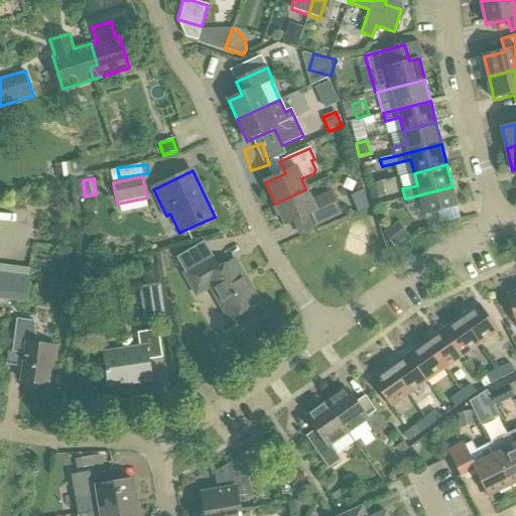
[(453,186),(405,199),(407,206),(421,202),(424,215),(458,207),(453,186)]
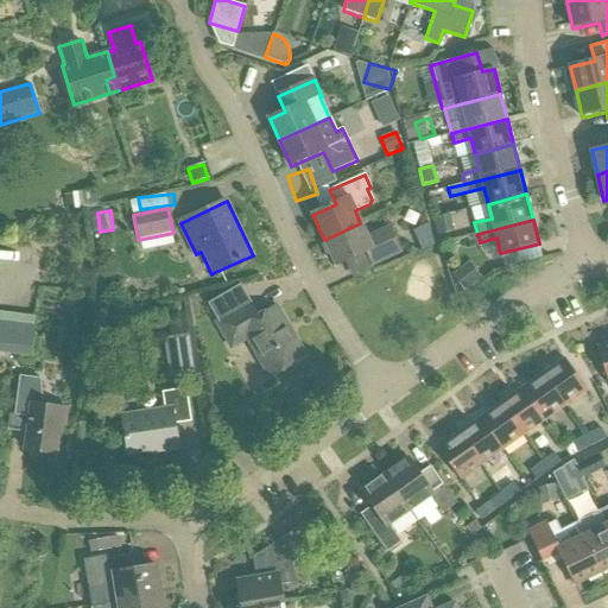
[(360,223),(324,240),(336,267),(366,254),(371,266),(401,253),(390,226),(366,235),(360,223)]
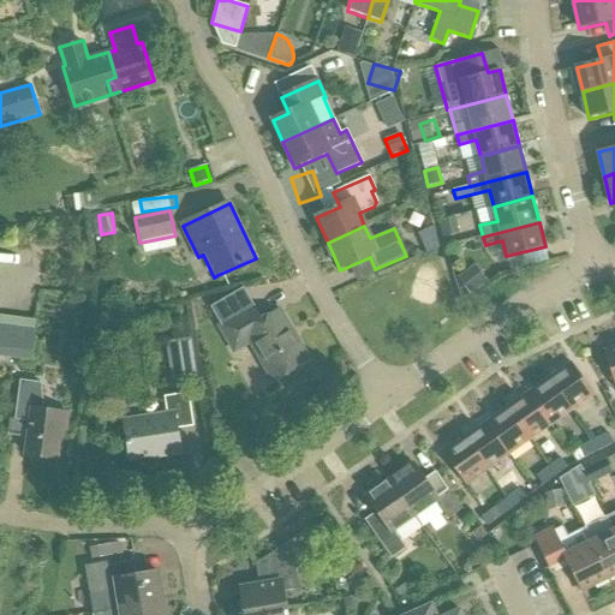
[(439,243),(434,227),(417,234),(424,249),(439,243)]
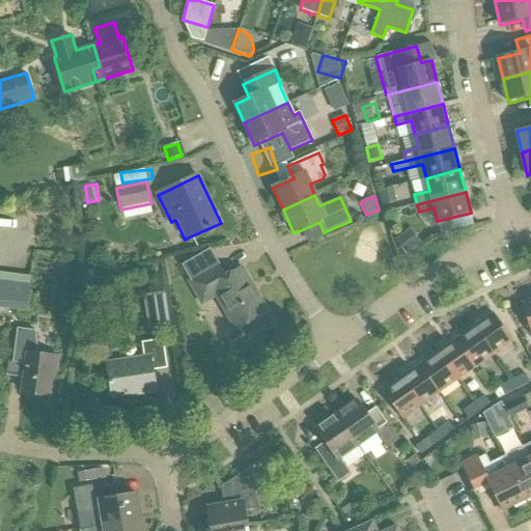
[(407,231),(395,241),(404,254),(417,245),(407,231)]
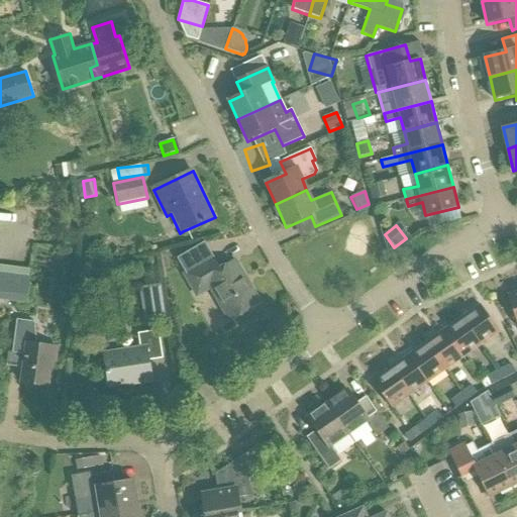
[(221,270),(214,257),(183,276),(196,298),(211,289),(230,321),(260,303),(235,262),(221,270)]
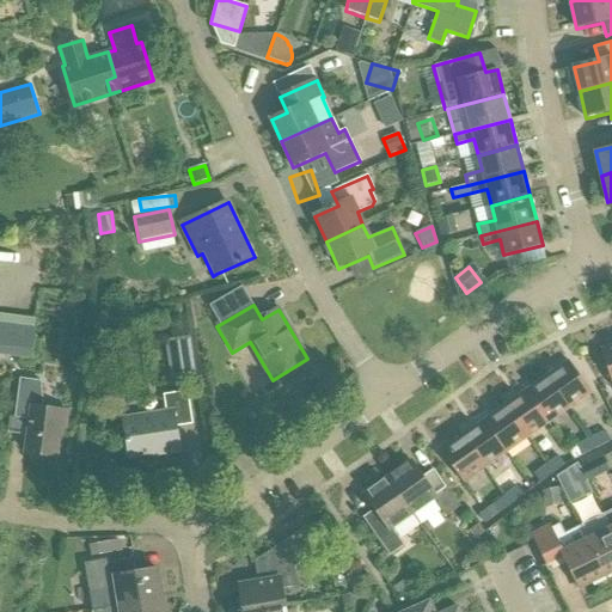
[(0,355),(30,360),(35,329),(0,323),(0,355)]
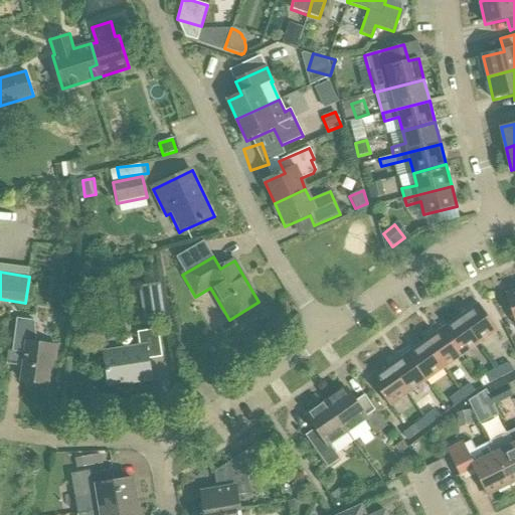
[(144,319),(164,315),(159,284),(139,287),(144,319)]
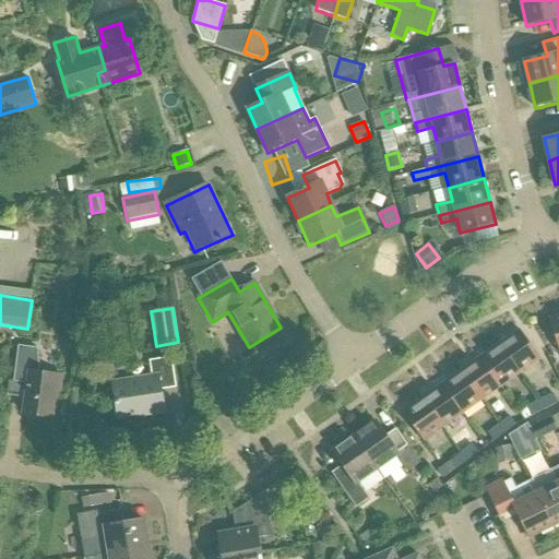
[(558,351),(558,317),(549,321),(558,351)]
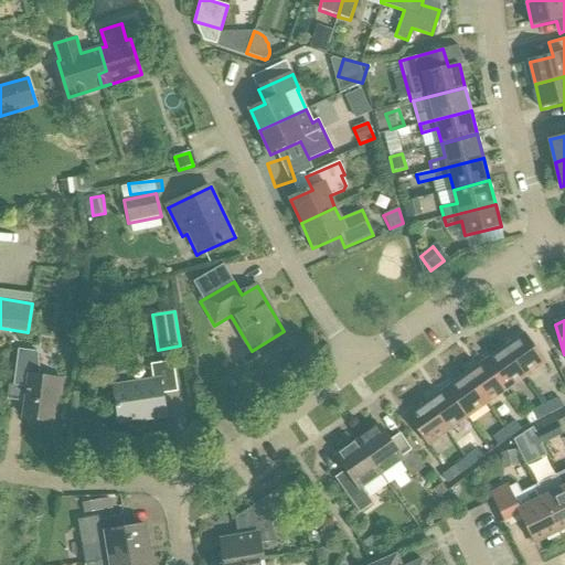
[(505,348),(526,377),(546,364),(525,334),(505,348)]
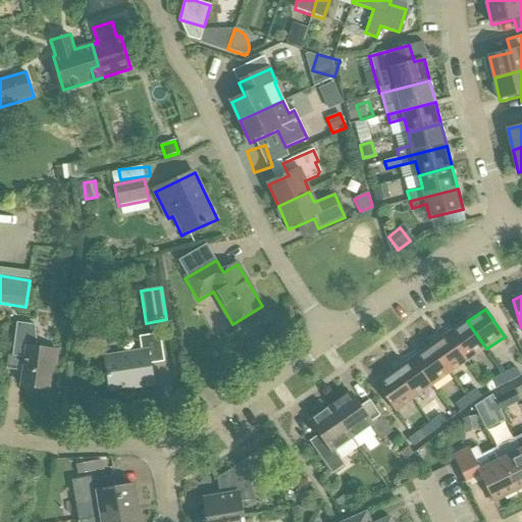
[(468,362),(486,349),(467,321),(449,334),(468,362)]
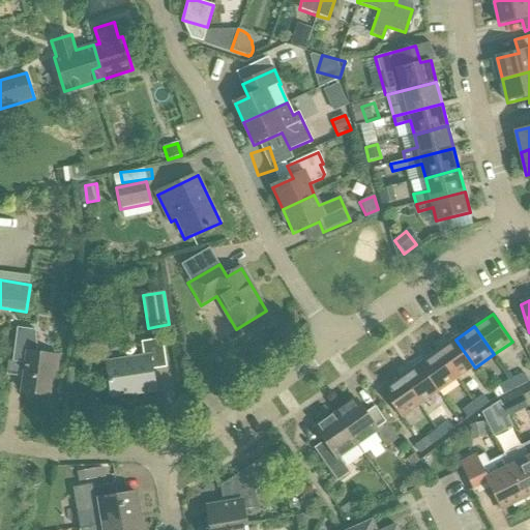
[(141,394),(157,391),(153,371),(167,369),(162,339),(141,342),(143,358),(108,363),(113,396),(140,392),(141,394)]
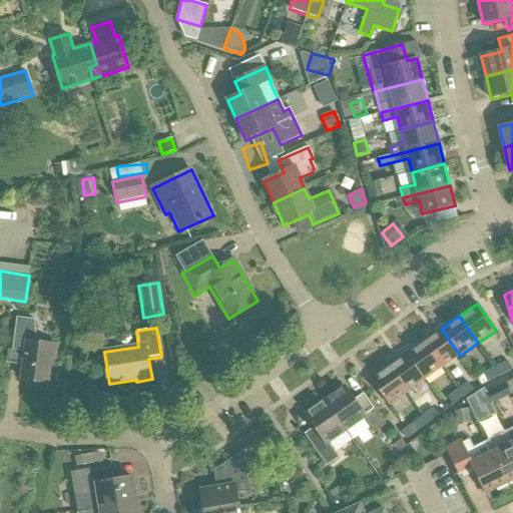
[(443,368),(460,356),(441,329),(424,341),(443,368)]
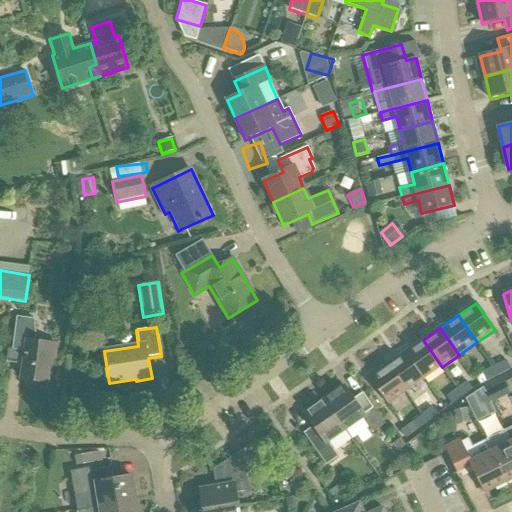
[(424,380),(442,367),(423,340),(405,353),(424,380)]
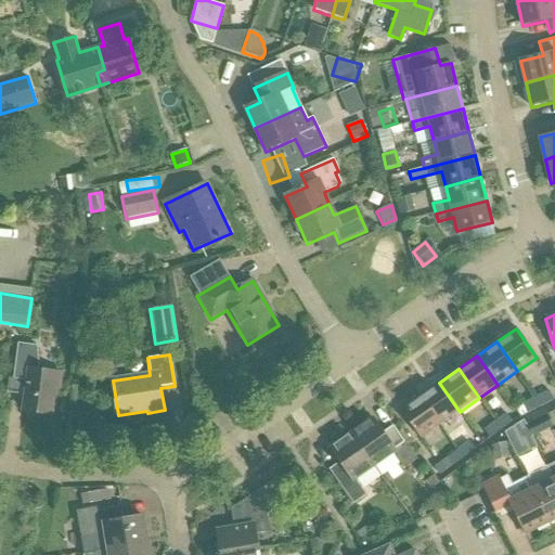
[(59,390),(61,374),(30,370),(24,411),(27,411),(28,415),(38,416),(41,413),(51,414),(54,389),(59,390)]
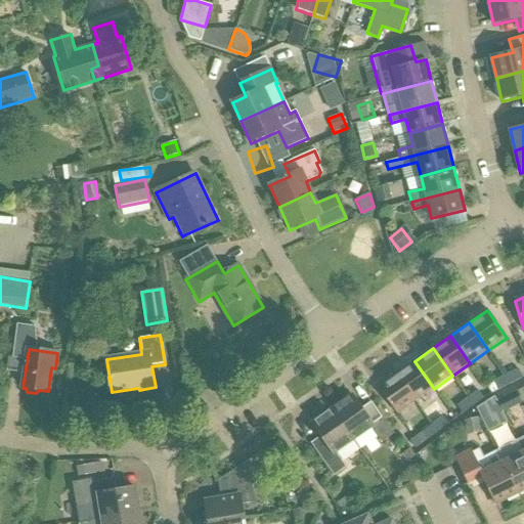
[(416,401),(434,389),(415,361),(396,374),(416,401)]
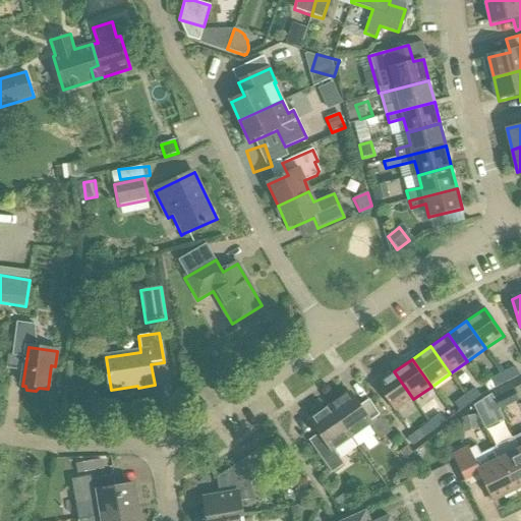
[(515,366),(502,372),(507,382),(519,375),(515,366)]
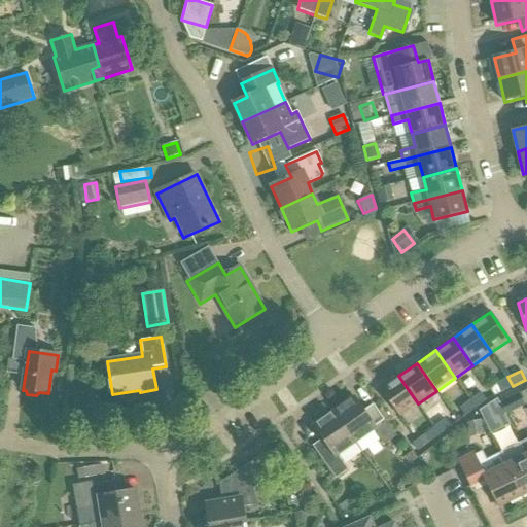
[(399,417),(418,403),(398,376),(380,389),(399,417)]
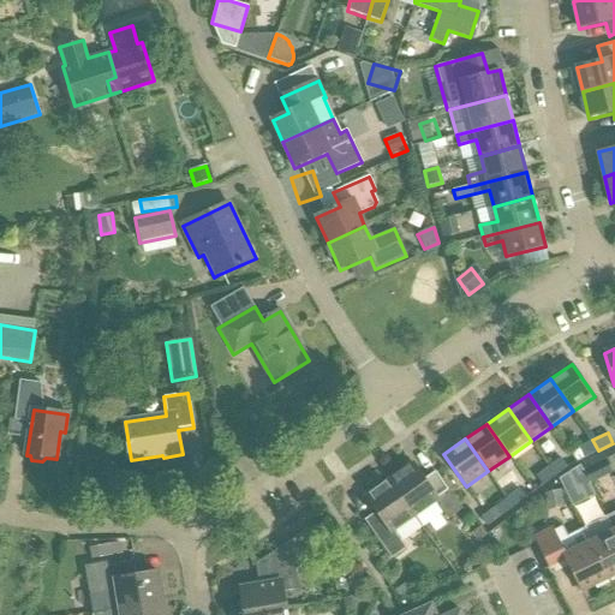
[(592,440),(569,452),(577,461),(598,451),(592,440)]
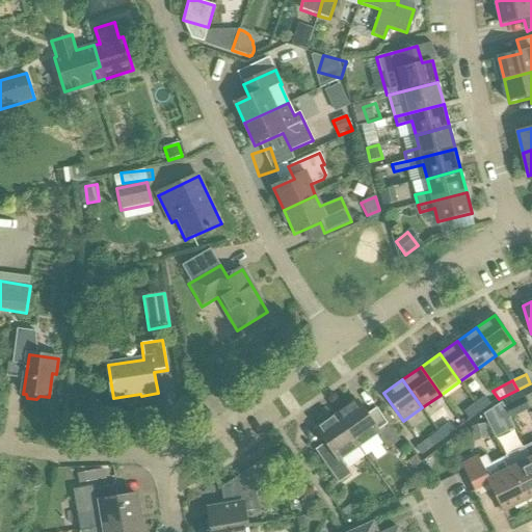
[(484,397),(474,404),(480,413),(490,404),(484,397)]
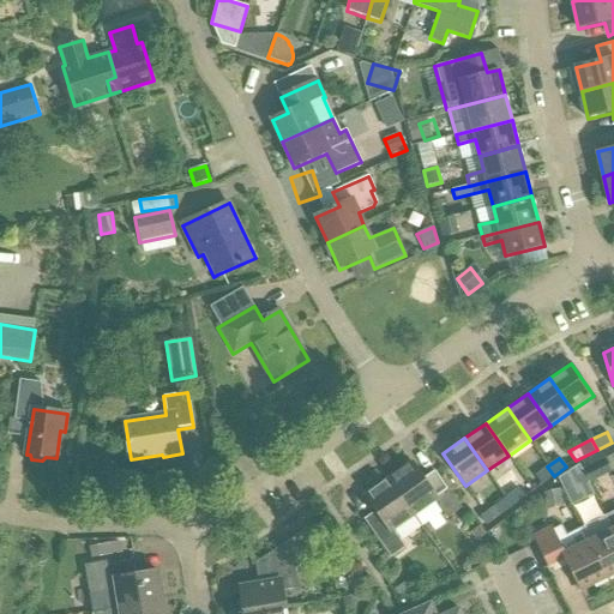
[(390,481),(414,516),(434,500),(447,519),(462,509),(443,482),(432,489),(413,464),(390,481)]
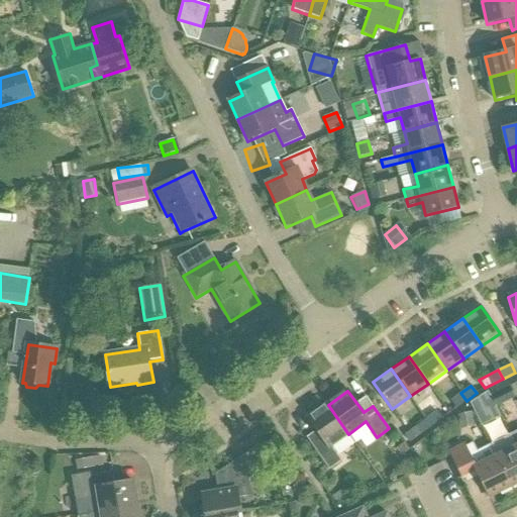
[(496,406),(491,396),(490,396),(487,392),(479,397),(470,404),(476,416),(496,406)]
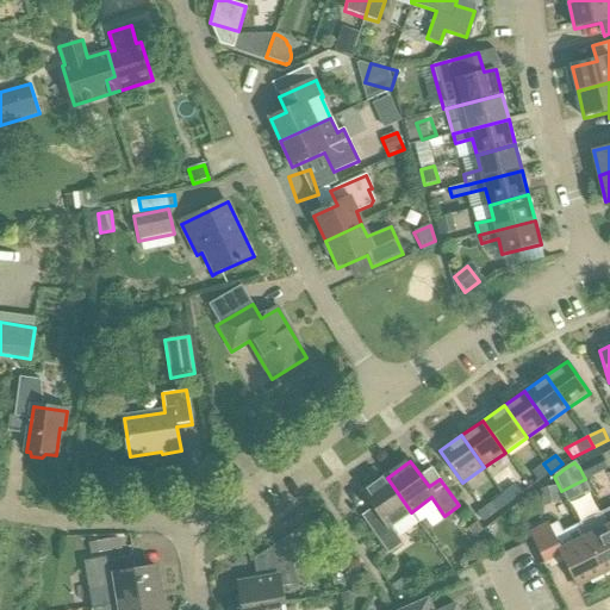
[(543,464),(533,473),(539,481),(551,473),(543,464)]
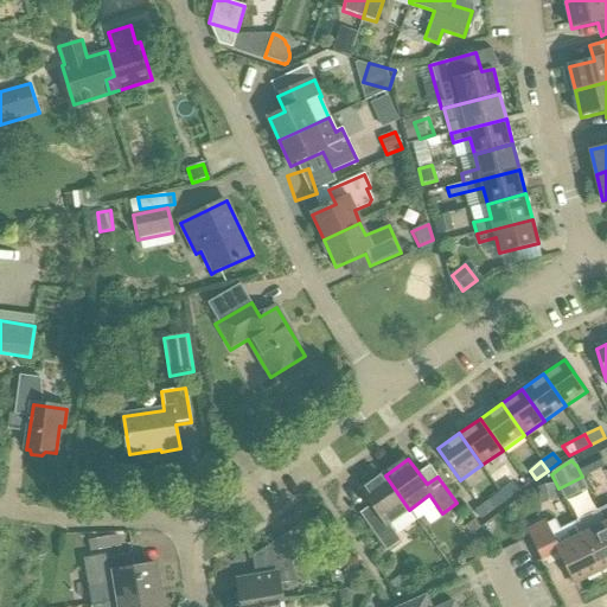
[(389,524),(409,510),(385,475),(362,491),(379,516),(368,524),(388,553),(402,542),(389,524)]
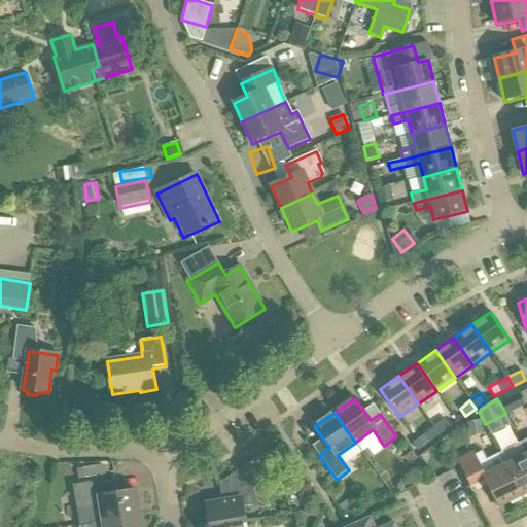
[(504,441),(522,433),(514,415),(496,422),(504,441)]
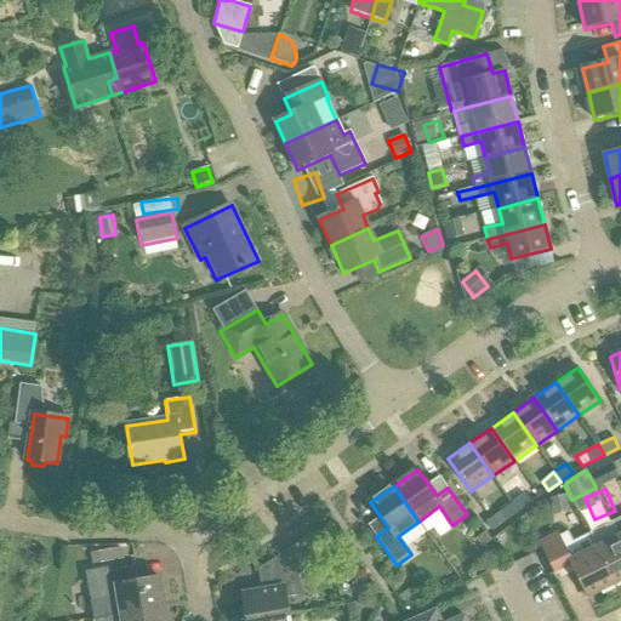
[(518,512),(530,503),(524,494),(512,503),(518,512)]
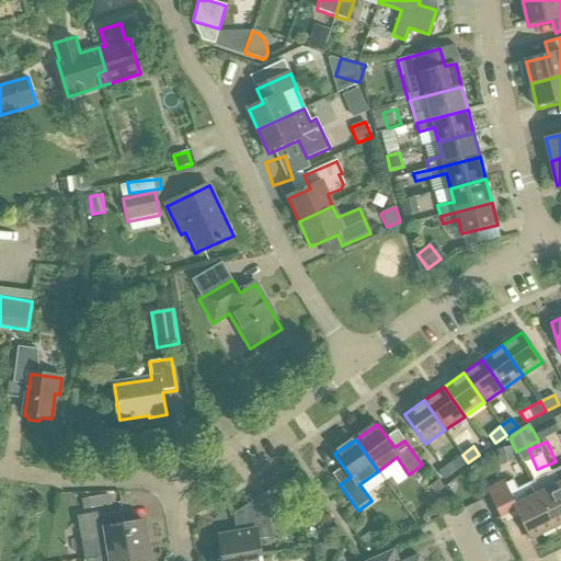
[(500,466),(514,462),(511,447),(496,450),(500,466)]
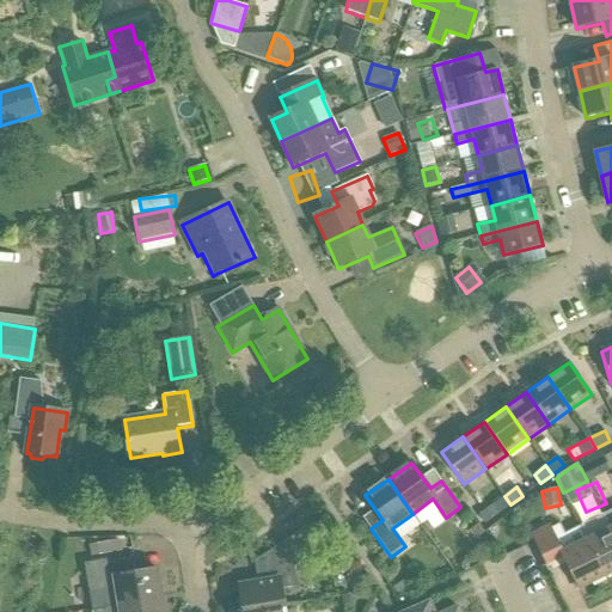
[(505,496),(493,505),(499,514),(510,505),(505,496)]
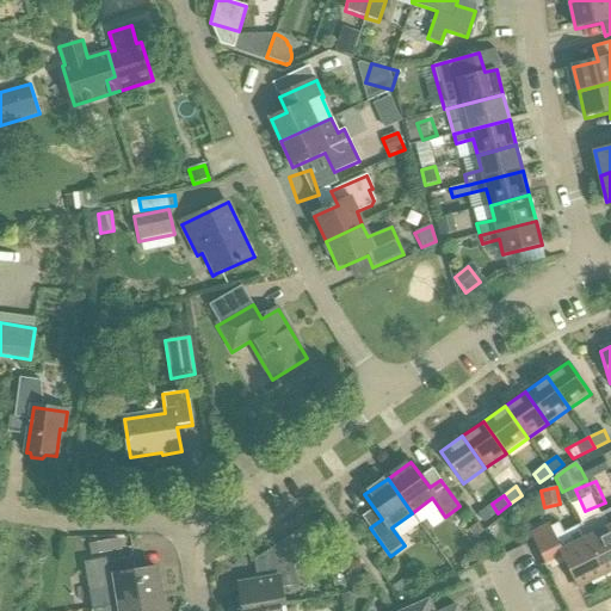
[(605,575),(610,572),(610,530),(603,513),(580,525),(605,575)]
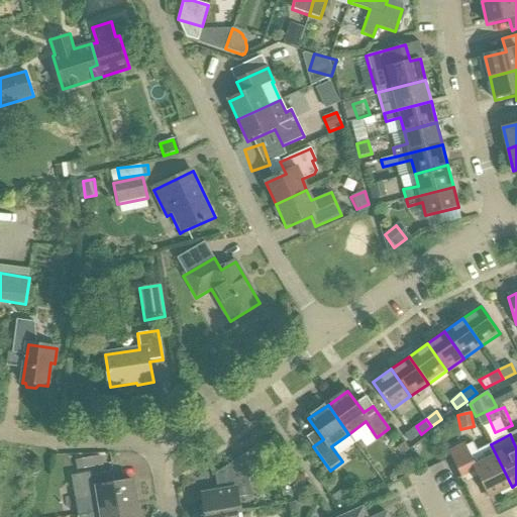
[(512,487),(491,444),(477,450),(473,442),(466,445),(464,443),(447,451),(460,478),(476,471),(490,498),(512,487)]
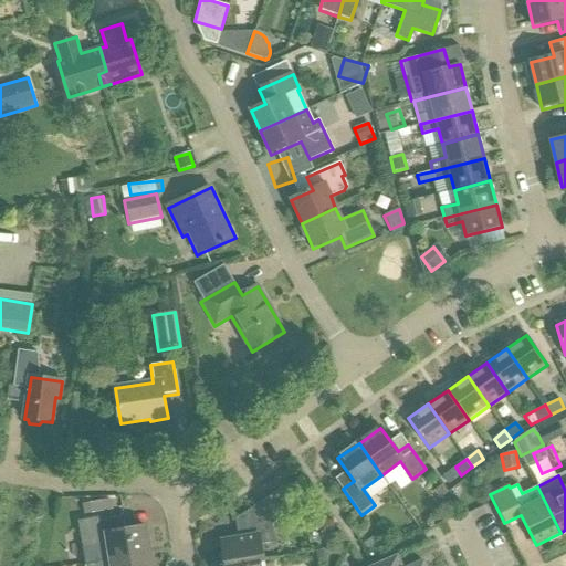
[(239,536),(221,540),(226,565),(259,559),(259,561),(263,559),(260,544),(275,541),(272,523),(286,521),(280,489),(268,496),(236,519),(239,536)]
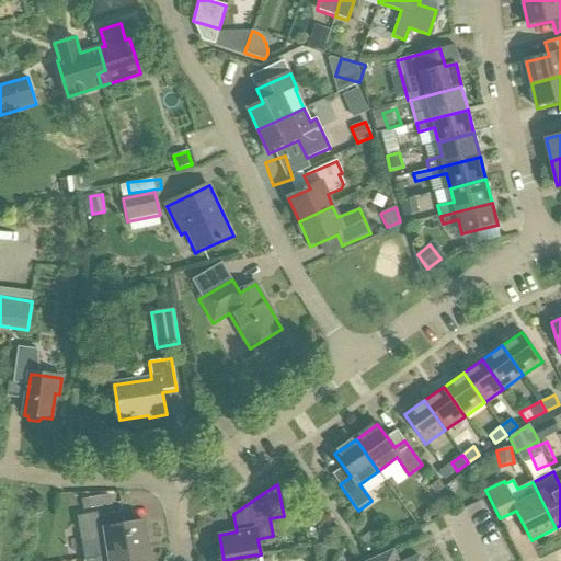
[(110,553),(149,548),(145,523),(116,528),(114,515),(99,517),(99,515),(77,518),(81,545),(107,540),(110,553)]
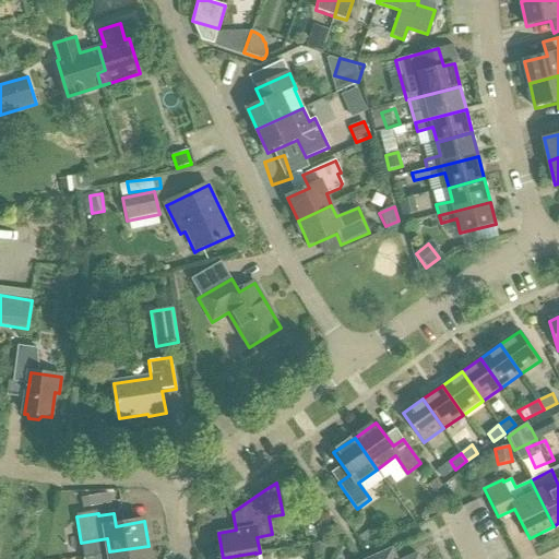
[(151,558),(149,546),(109,551),(109,554),(95,555),(95,557),(83,558),(151,558)]
